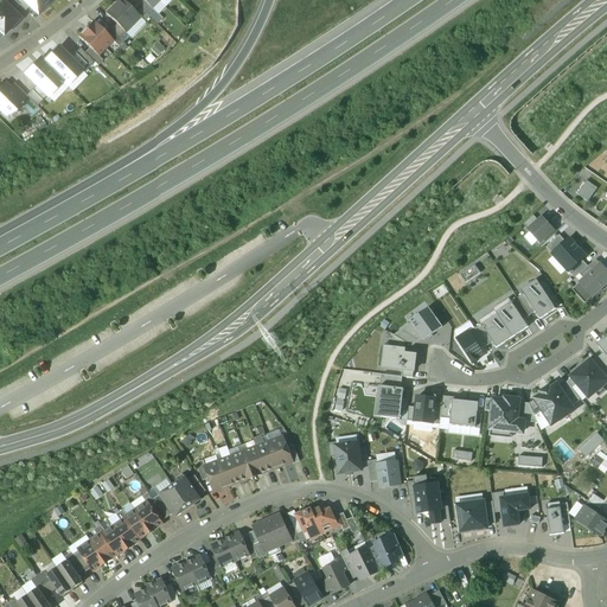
[(5,0),(2,2),(13,12),(19,6),(13,0),(5,0)]
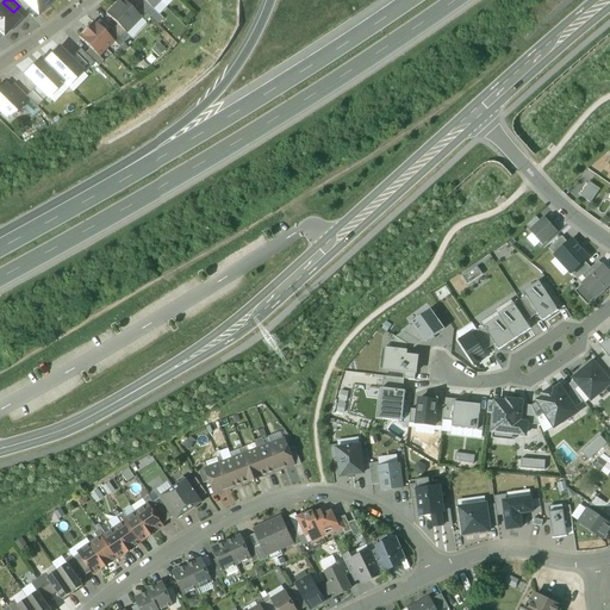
[(25,12),(30,6),(23,0),(13,0),(19,6),(25,12)]
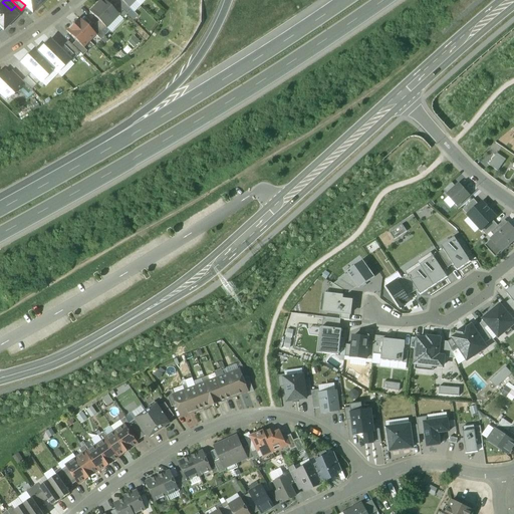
[(19,0),(25,5),(32,12),(44,0),(19,0)]
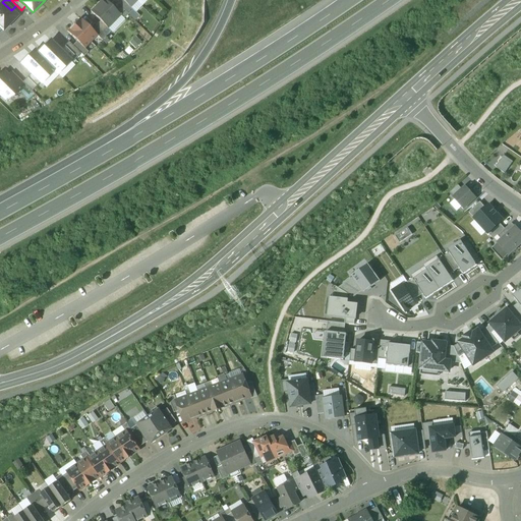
[(113,8),(104,0),(101,0),(101,1),(97,5),(114,22),(120,16),(120,15),(113,8)]
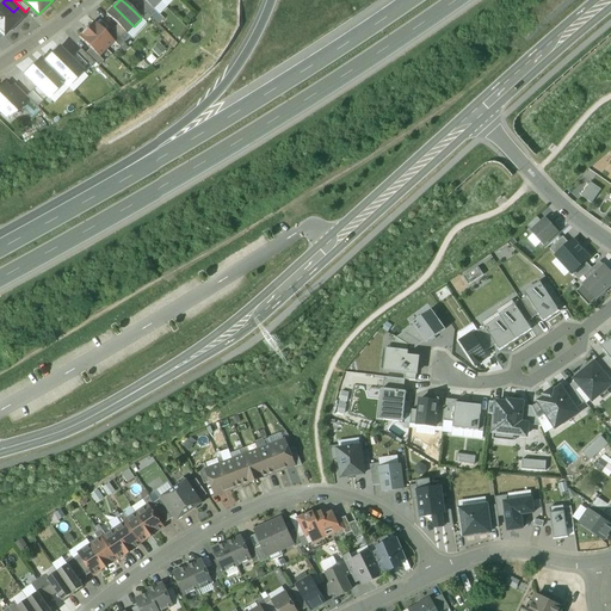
[(153,10),(144,1),(140,6),(139,6),(150,17),(155,12),(153,10)]
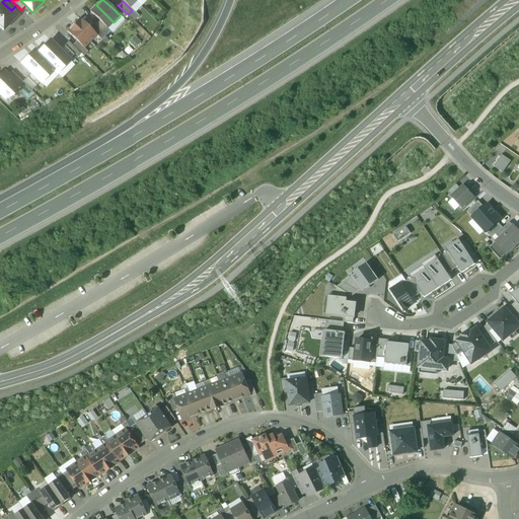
[(2,2),(0,4),(0,27),(1,29),(3,30),(17,16),(11,10),(2,2)]
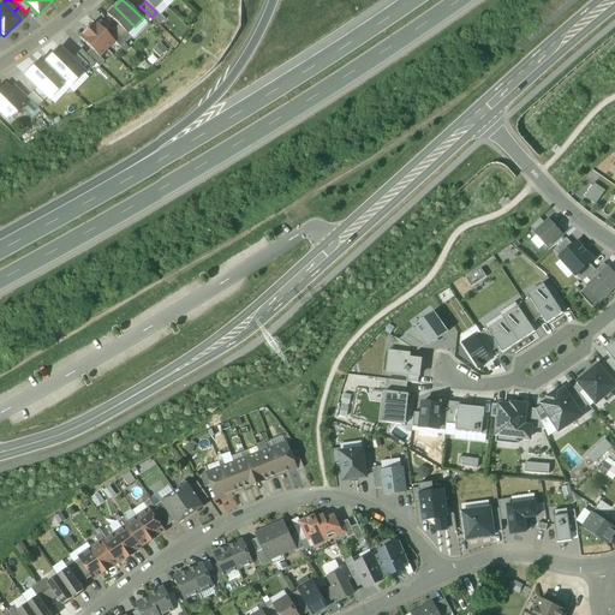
[(151,17),(139,6),(141,6),(138,5),(133,10),(142,18),(142,19),(145,23),(151,17)]
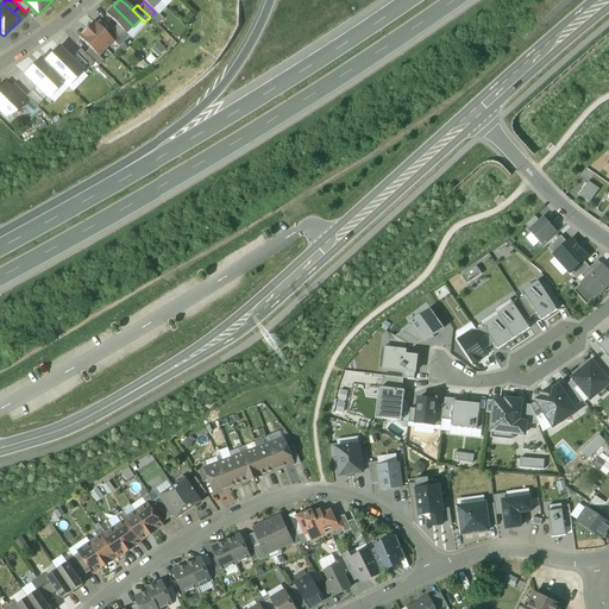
[(133,26),(113,6),(106,13),(117,25),(126,33),(133,26)]
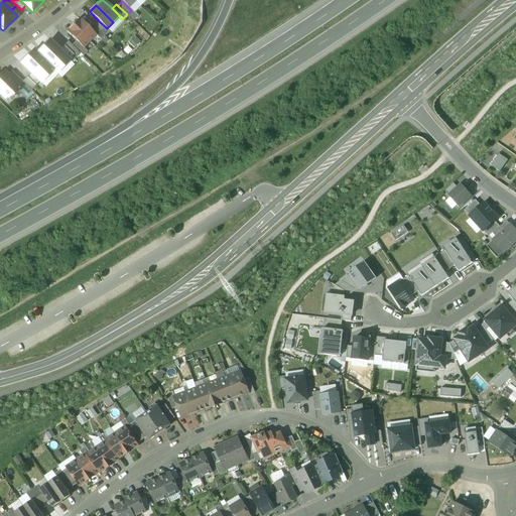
[(89,28),(79,18),(77,20),(73,24),(90,41),(96,35),(89,28)]
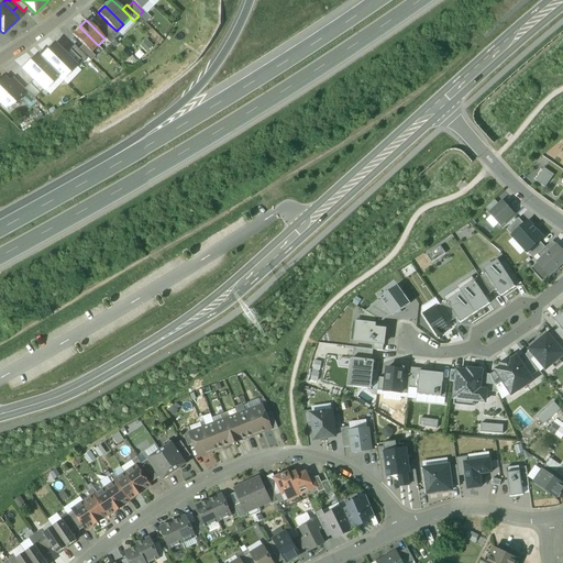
[(117,31),(108,23),(103,28),(116,39),(120,34),(117,31)]
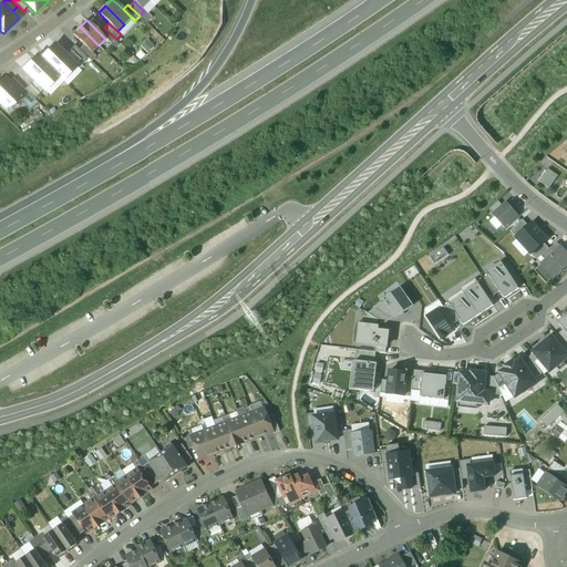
[(104,28),(103,26),(98,31),(105,39),(111,44),(116,39),(104,28)]
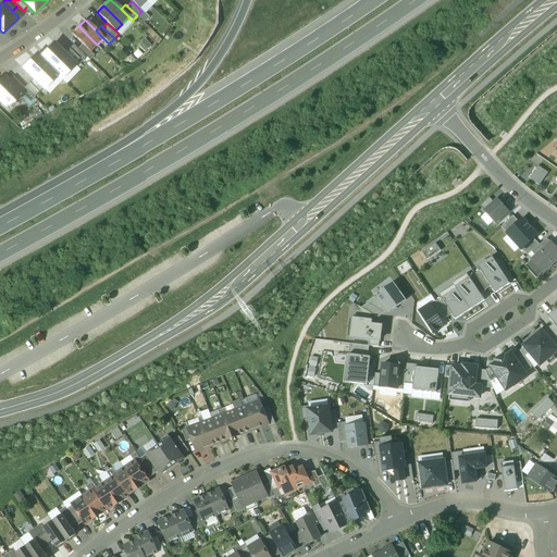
[(97,45),(78,26),(74,32),(72,34),(82,45),(90,52),(97,45)]
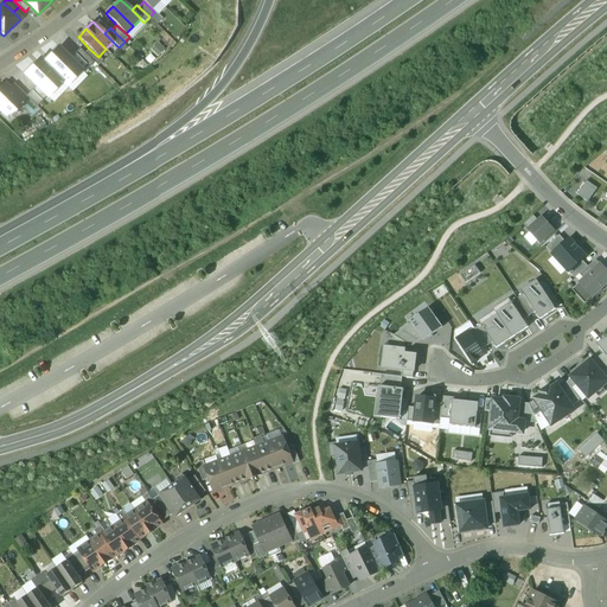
[(159,43),(152,48),(157,56),(164,51),(159,43)]
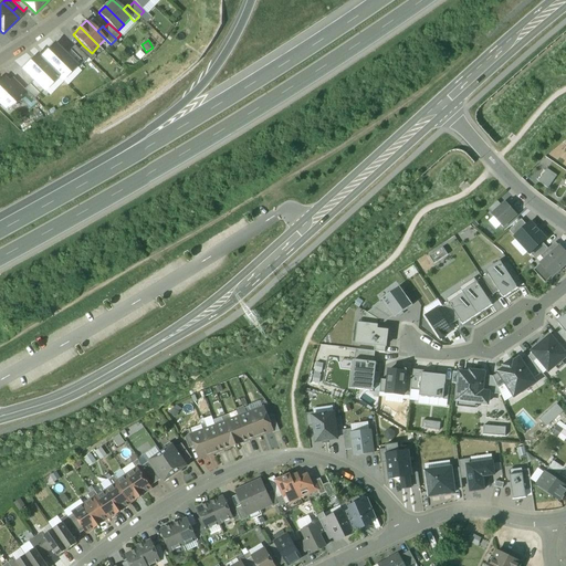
[(65,55),(54,45),(41,59),(59,75),(63,80),(76,66),(65,55)]
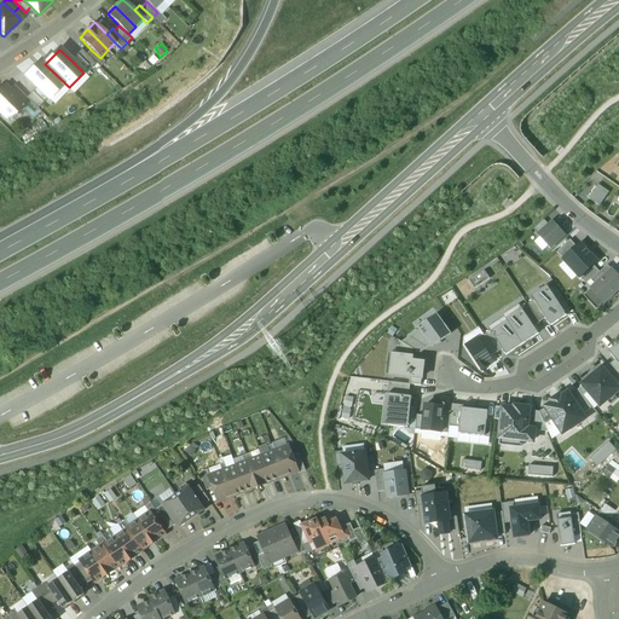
[(81,50),(71,61),(84,73),(86,75),(97,64),(86,55),(81,50)]
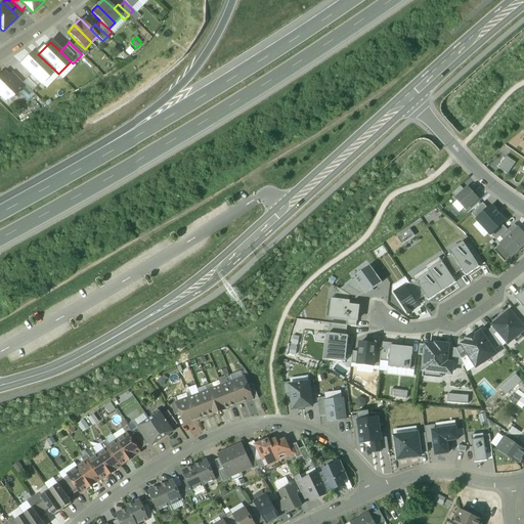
[(85,49),(77,42),(73,46),(82,54),(84,57),(88,52),(85,49)]
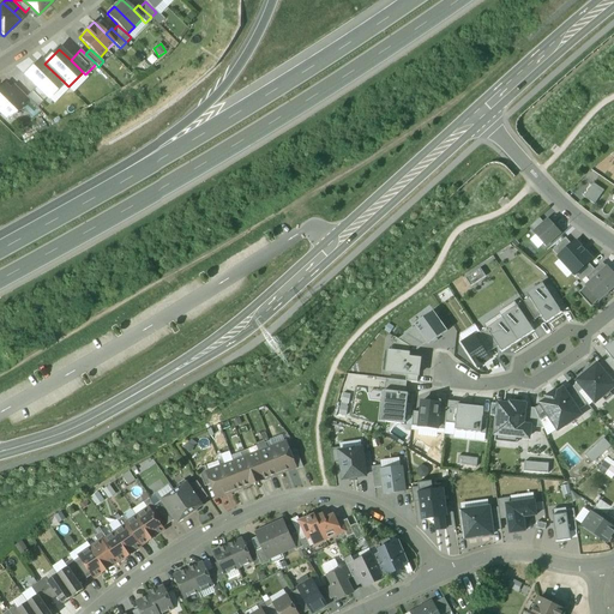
[(41,60),(25,76),(37,86),(48,97),(49,97),(64,82),(44,64),(41,60)]
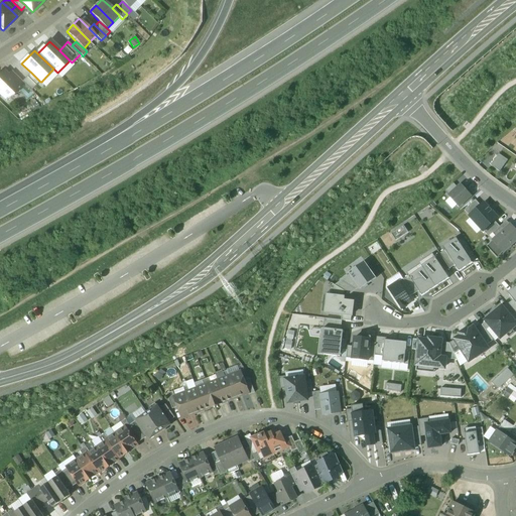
[(12,72),(8,76),(20,88),(24,84),(22,82),(12,72)]
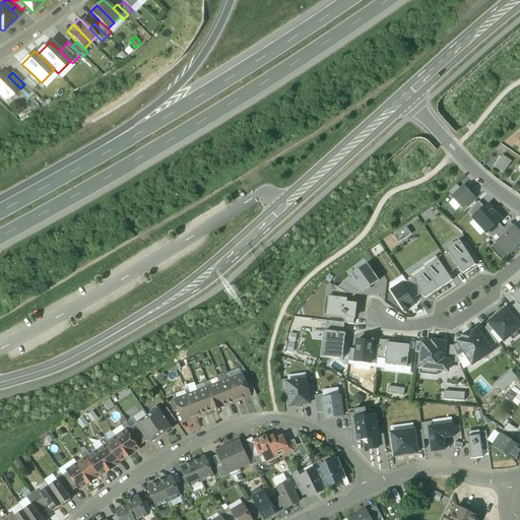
[(8,76),(4,73),(0,76),(0,93),(6,99),(17,93),(21,89),(20,88),(8,76)]
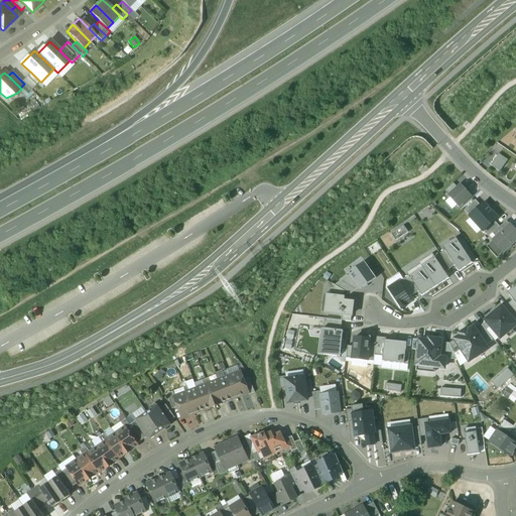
[(31,73),(22,82),(24,84),(31,91),(40,82),(31,73)]
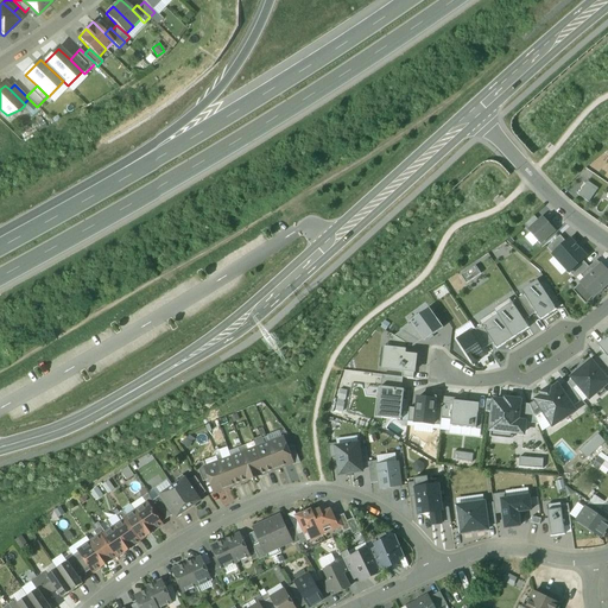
[(599,189),(588,182),(578,196),(588,203),(599,189)]
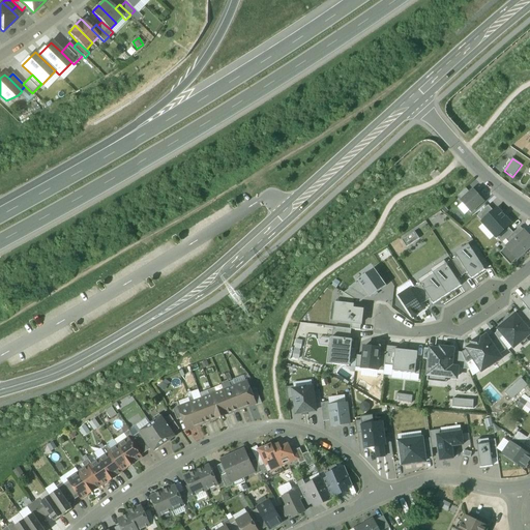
[(458,197),(461,202),(470,194),(466,189),(458,197)]
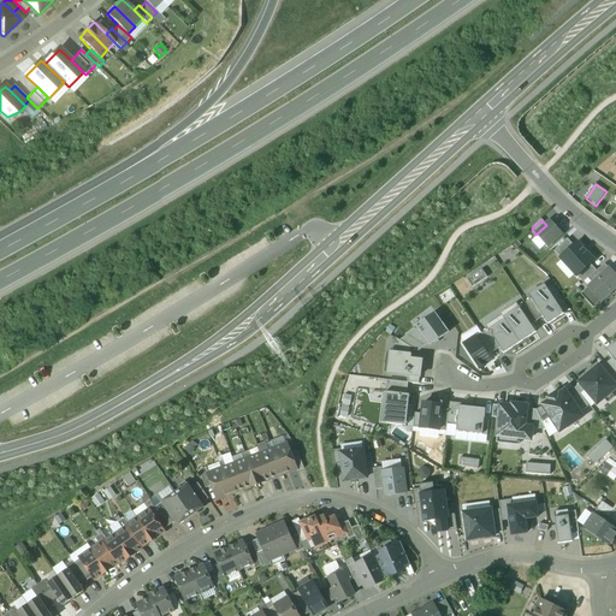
[(546,225),(535,235),(548,248),(562,235),(550,221),(546,225)]
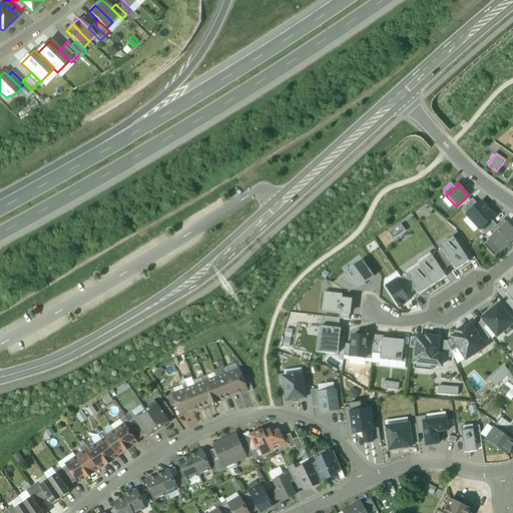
[(467,215),(478,205),(473,199),(462,210),(467,215)]
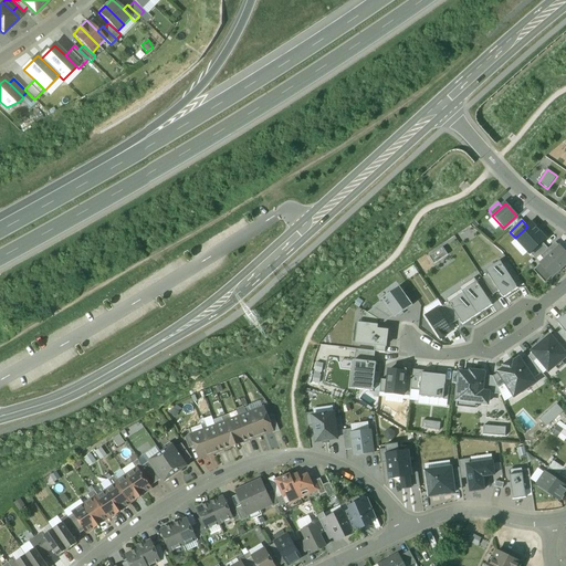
[(527,227),(515,238),(530,253),(542,243),(544,240),(530,224),(527,227)]
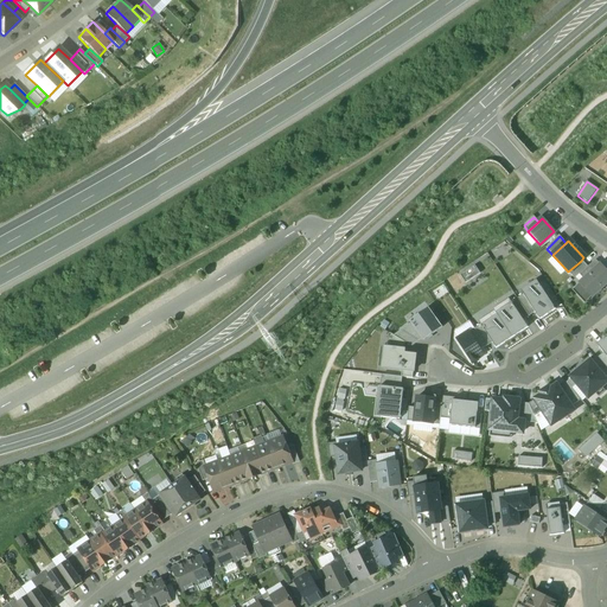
[(587,268),(581,261),(568,272),(574,279),(580,274),(587,268)]
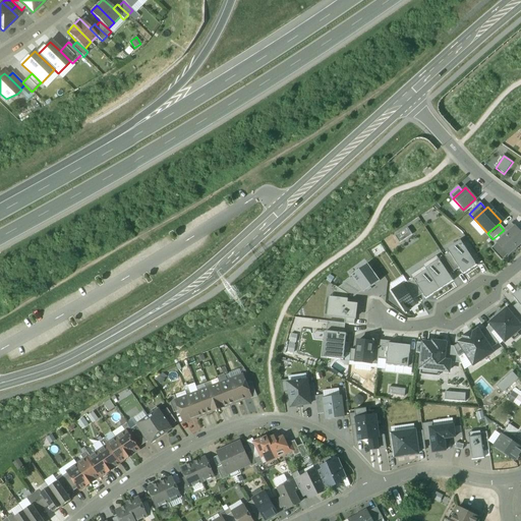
[(502,240),(515,228),(511,224),(504,230),(498,235),(502,240)]
